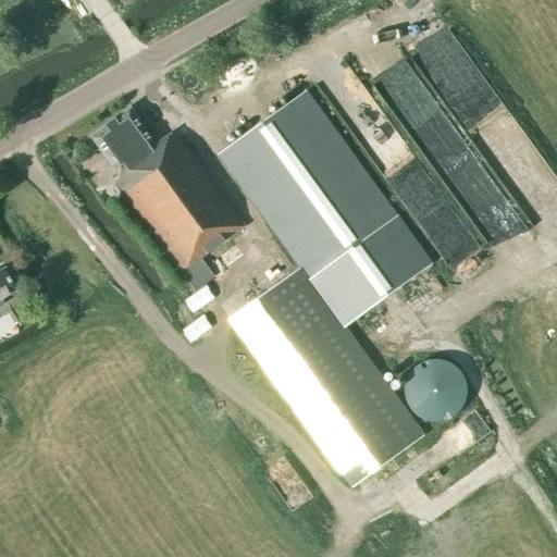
[(396,219),(306,94),(218,157),(298,269),(227,320),(350,489),(420,438),(342,331),(432,267),(397,219),(396,219)]
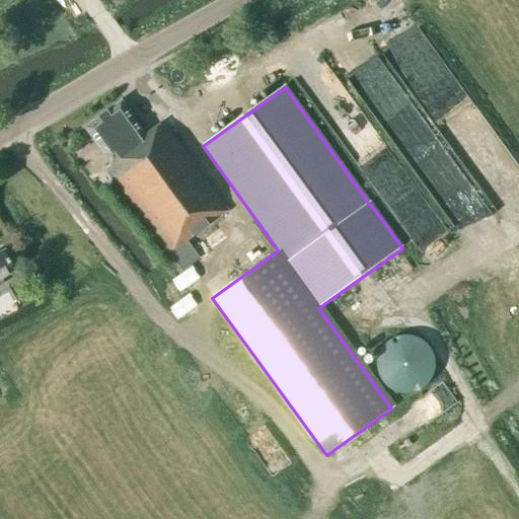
[(147,135),(143,133),(121,102),(84,129),(110,165),(105,168),(182,272),(209,252),(197,235),(227,212),(162,124),(147,135)]
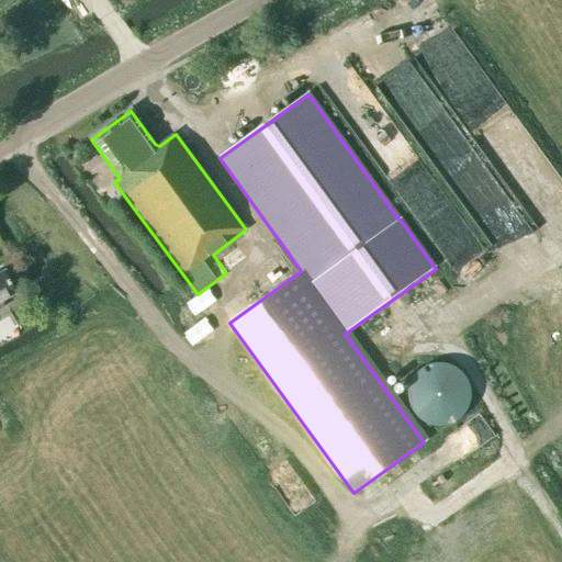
[(227,272),(246,259),(238,248),(220,261),(227,272)]
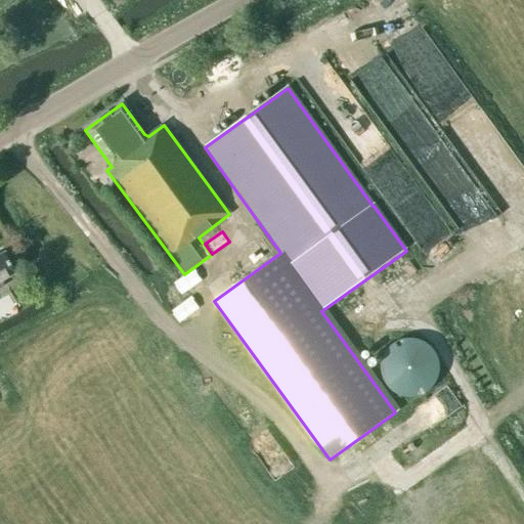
[(0,289),(1,289),(2,281),(15,274),(5,255),(0,257),(0,289)]
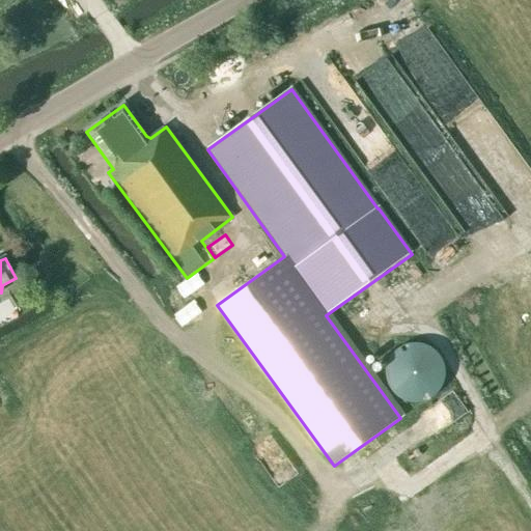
[(439,356),(437,353),(434,351),(432,350),(430,348),(428,346),(424,345),(419,344),(416,344),(411,344),(406,345),(401,347),(399,348),(397,350),(395,352),(393,354),(392,355),(391,357),(390,359),(388,361),(387,364),(387,366),(386,368),(386,370),(385,373),(386,375),(386,380),(387,383),(388,385),(389,389),(391,391),(393,394),(396,397),(398,398),(401,400),(406,402),(408,402),(410,403),(414,403),(417,403),(422,403),(426,401),(429,400),(432,398),(436,396),(438,393),(440,391),(442,388),(443,385),(444,381),(445,379),(445,375),(445,373),(445,371),(445,368),(444,366),(444,365),(443,362),(441,359),(441,358),(439,356)]
